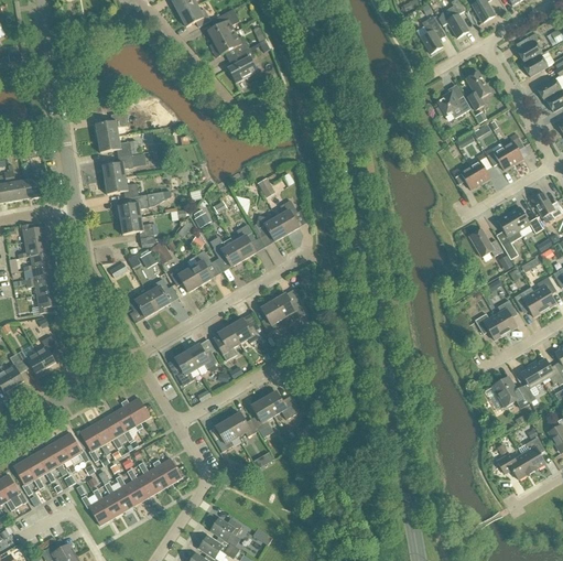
[(174,0),(172,1),(179,14),(195,6),(192,0),(174,0)]
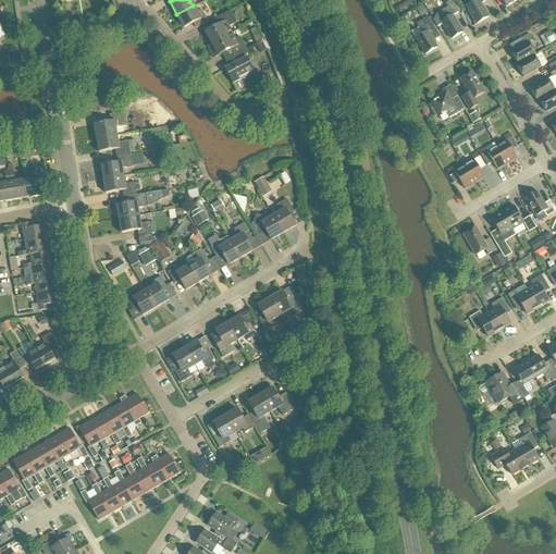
[(451,37),(461,31),(452,14),(458,10),(452,0),(447,0),(445,1),(447,5),(442,8),(446,16),(441,20),(451,37)]
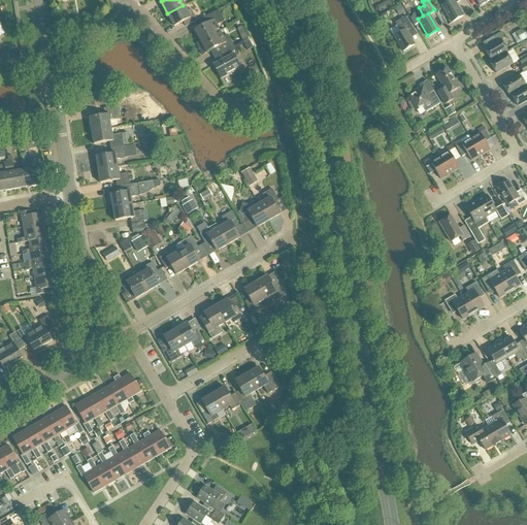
[(452,21),(462,14),(455,2),(458,0),(447,0),(441,3),(452,21)]
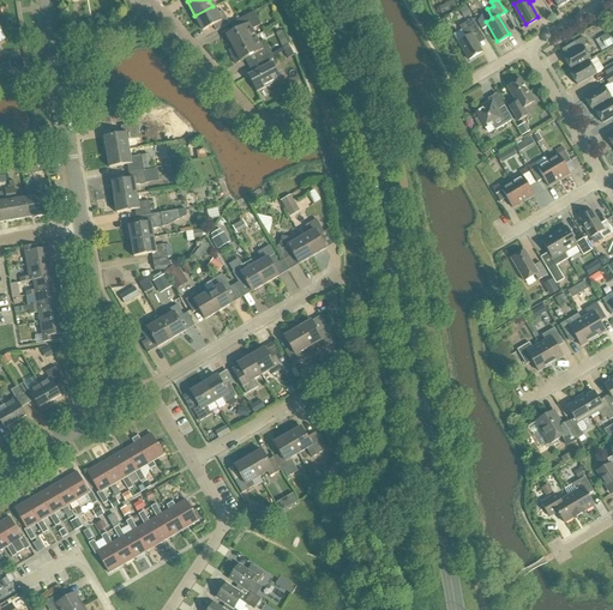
[(440,12),(448,8),(444,1),(437,5),(440,12)]
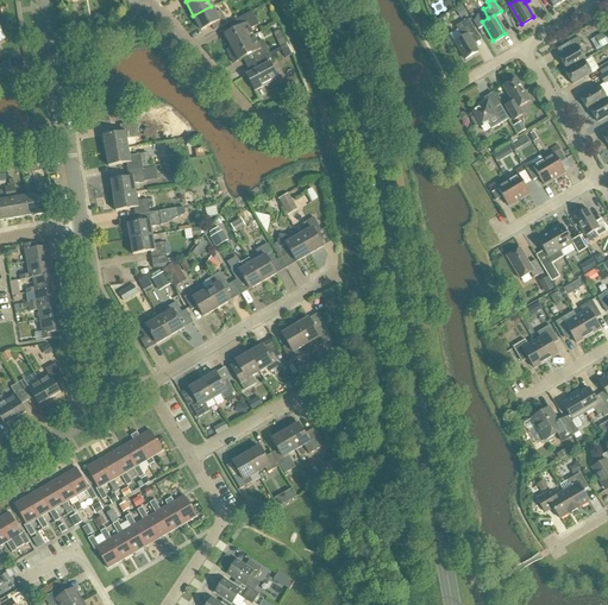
[(459,16),(465,11),(461,4),(455,8),(459,16)]
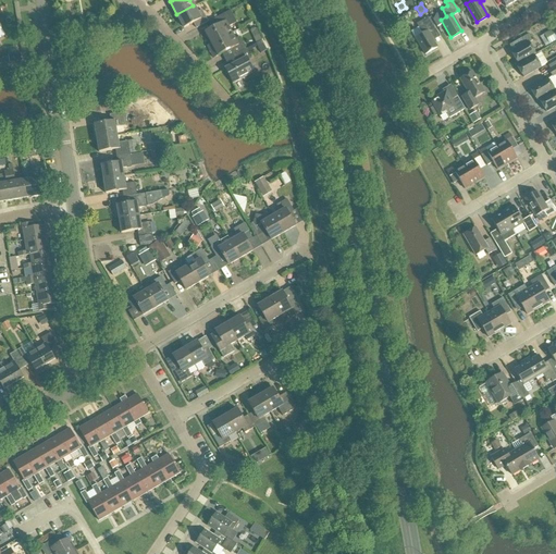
[(199,16),(193,5),(176,14),(183,25),(192,21),(195,26),(207,20),(204,14),(199,16)]
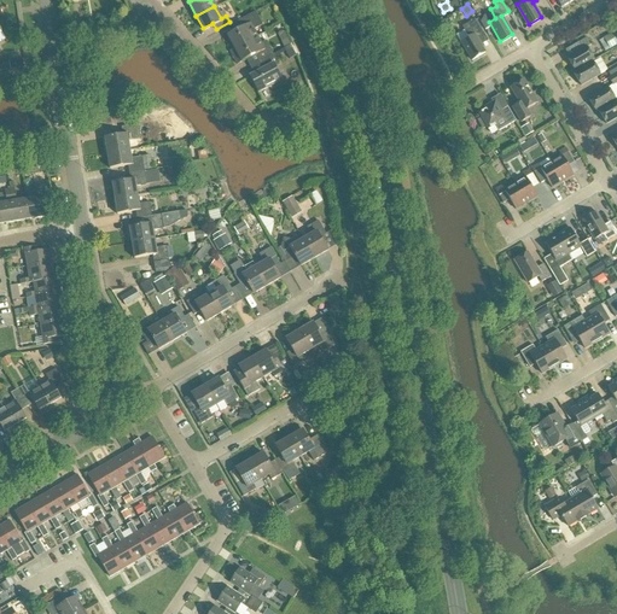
[(230,48),(230,50),(257,35),(252,27),(261,22),(255,10),(236,19),(239,25),(226,33),(233,47),(230,48)]
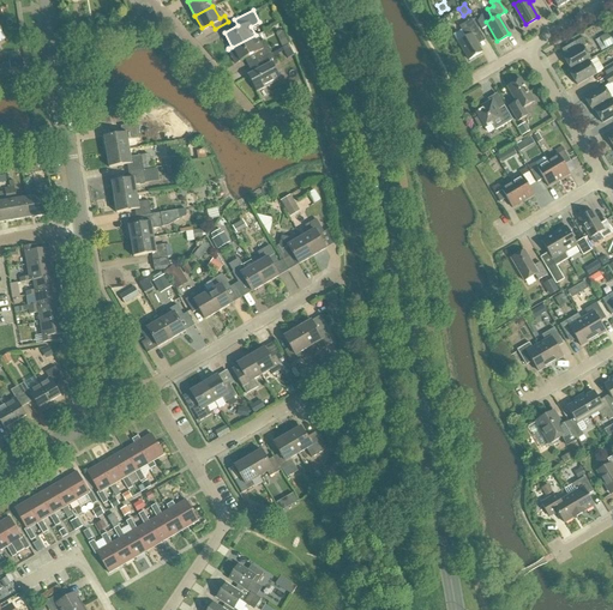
[(481,50),(473,36),(480,32),(472,17),(458,24),(464,35),(457,40),(468,58),(481,50)]
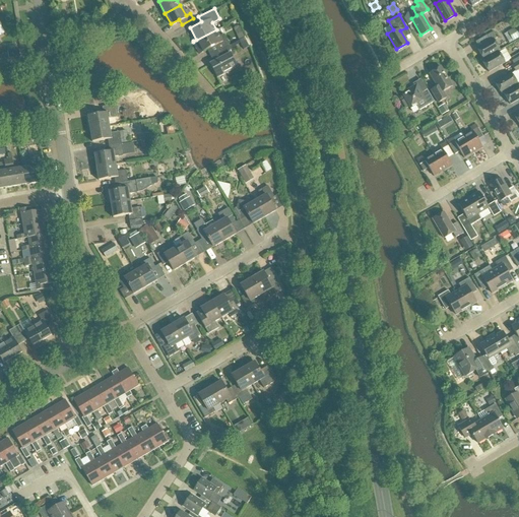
[(234,26),(238,39),(244,35),(240,24),(234,26)]
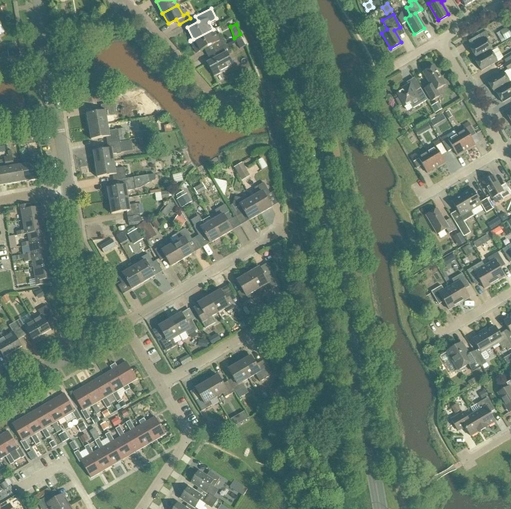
[(510,30),(507,24),(499,30),(504,39),(510,35),(510,30)]
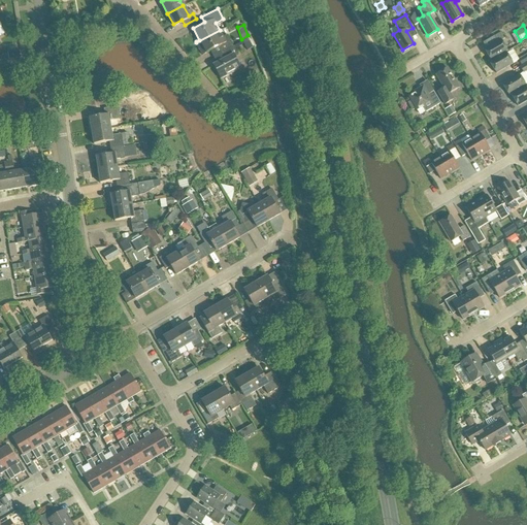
[(222,34),(220,30),(196,42),(202,53),(217,45),(220,52),(232,44),(226,32),(222,34)]
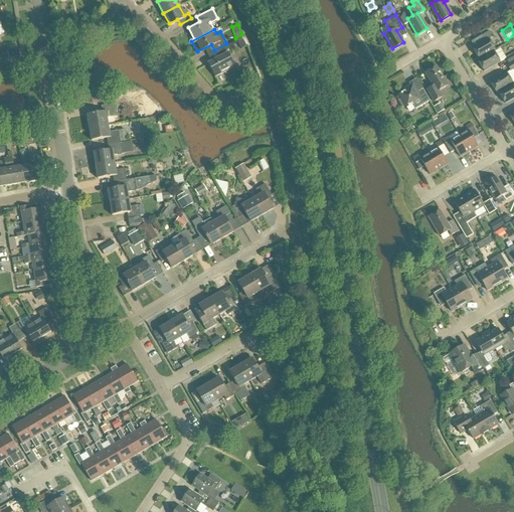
[(478,56),(479,57),(493,49),(492,48),(494,47),(488,37),(492,35),(488,29),(481,33),(485,39),(472,46),(478,57),(478,56)]
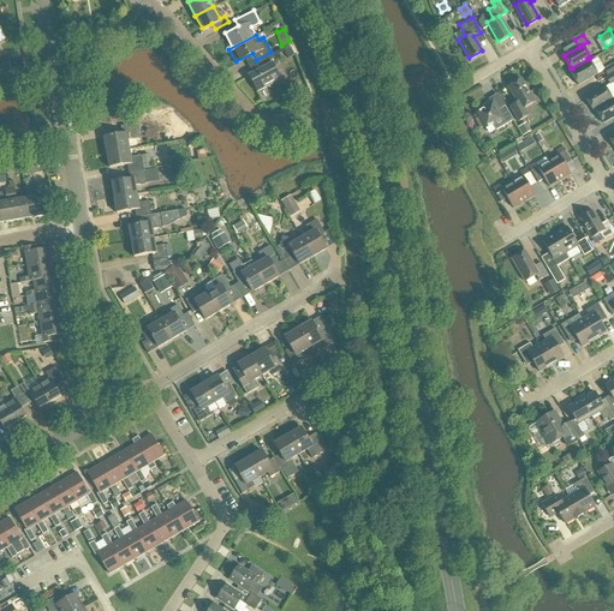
[(281,46),(287,57),(294,53),(288,42),(281,46)]
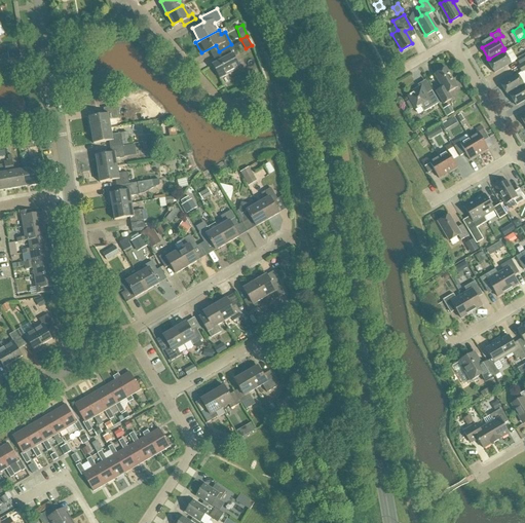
[(235,53),(231,44),(219,51),(222,57),(212,63),(219,76),(238,66),(232,54),(235,53)]
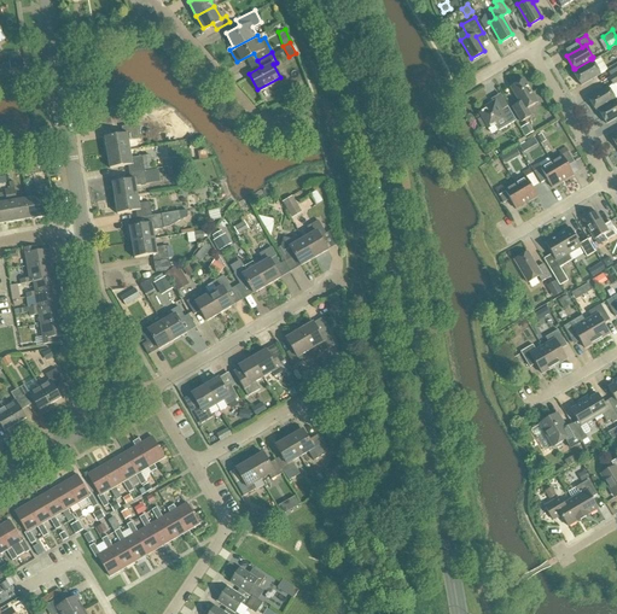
[(10,66),(23,65),(22,57),(9,59),(10,66)]
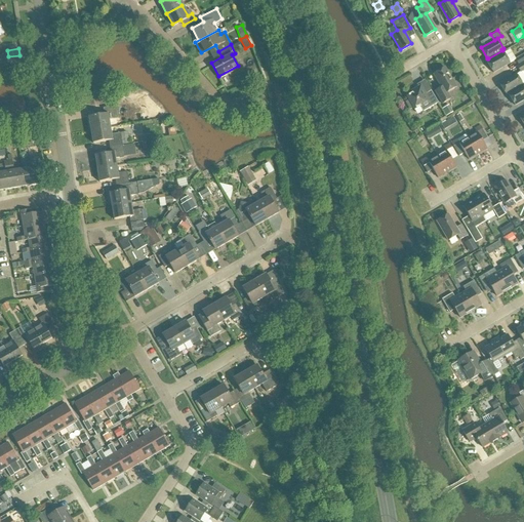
[(502,50),(488,58),(486,61),(492,71),(509,61),(502,50)]
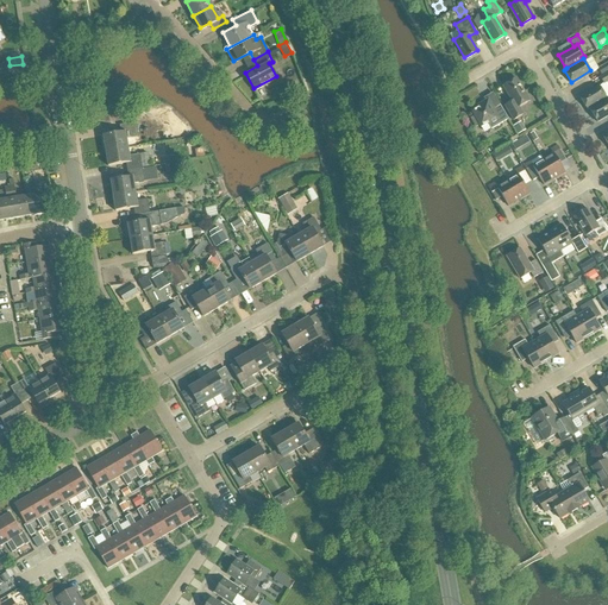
[(607,58),(596,65),(601,73),(607,68),(607,58)]
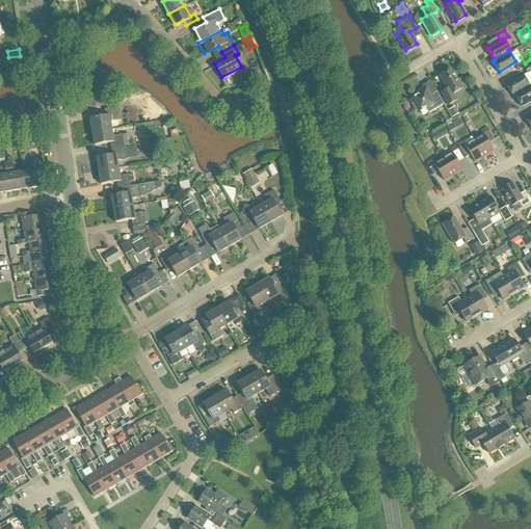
[(453,91),(461,86),(450,67),(439,74),(446,87),(440,90),(447,103),(456,98),(453,91)]
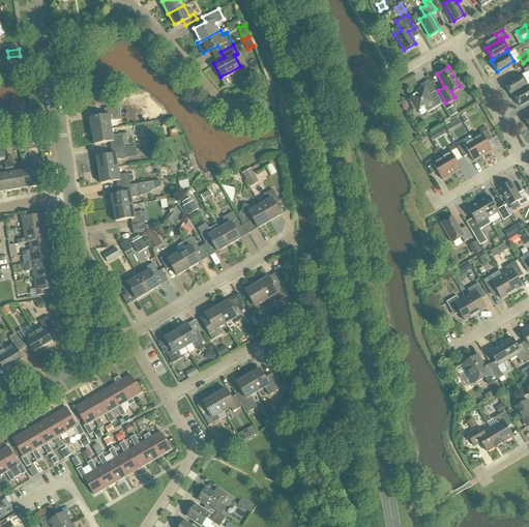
[(512,92),(512,93),(527,84),(521,72),(503,83),(510,93),(512,92)]
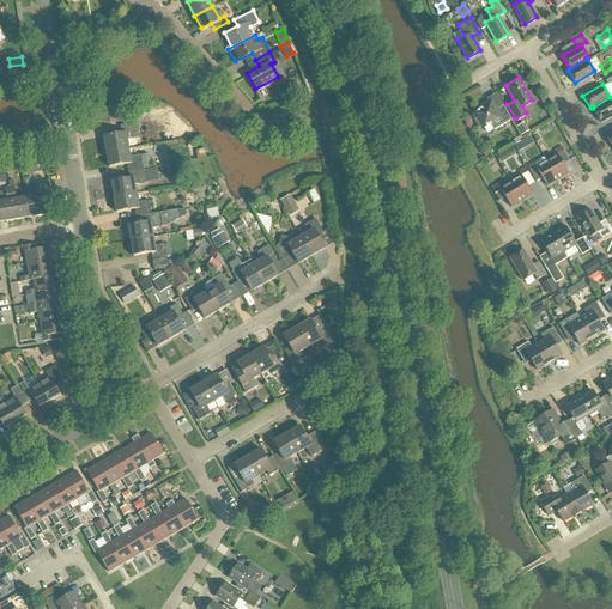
[(611,96),(610,98),(610,97),(593,108),(600,121),(611,113),(611,96)]
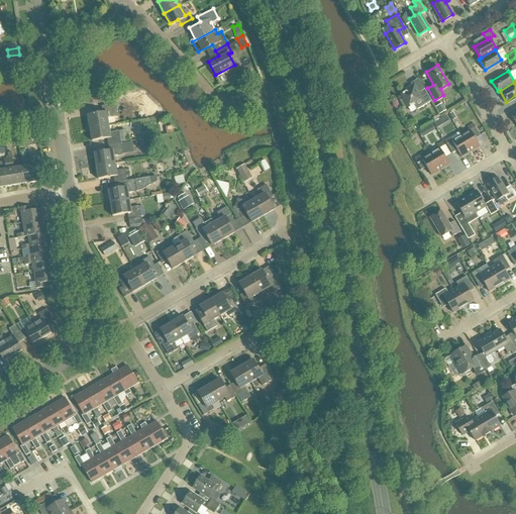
[(406,104),(407,106),(414,103),(416,107),(430,99),(424,87),(416,92),(411,84),(405,88),(406,90),(400,93),(402,97),(398,99),(403,106),(406,104)]
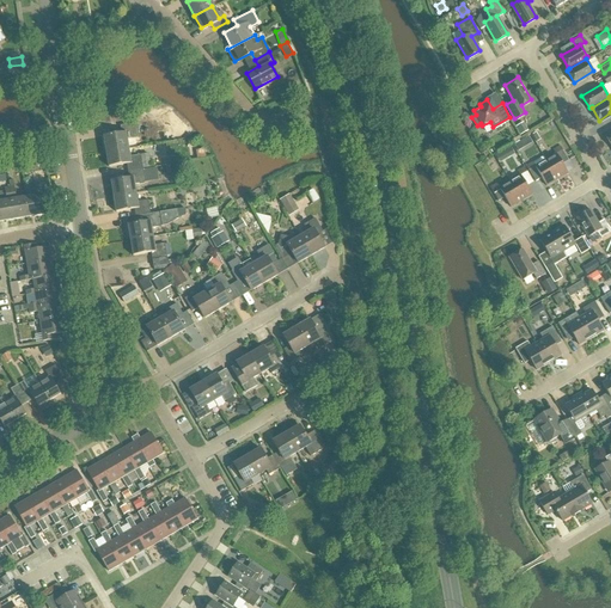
[(526,128),(521,121),(514,126),(519,133),(526,128)]
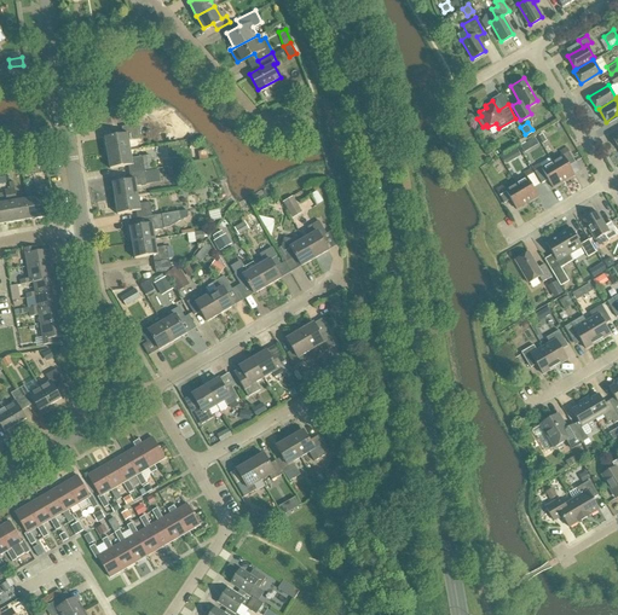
[(138,137),(136,123),(120,126),(121,132),(103,135),(105,152),(128,148),(127,139),(138,137)]
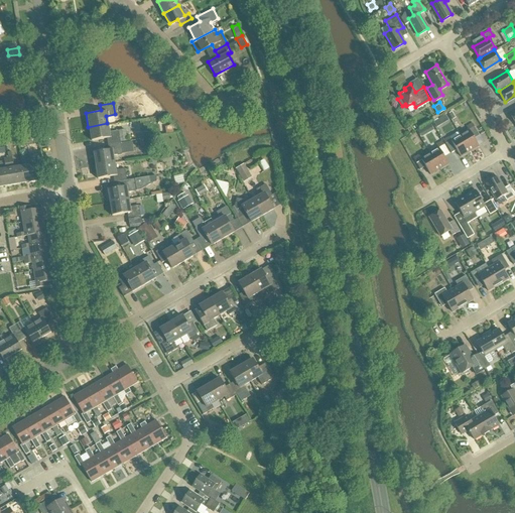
[(436,126),(442,123),(438,117),(433,120),(436,126)]
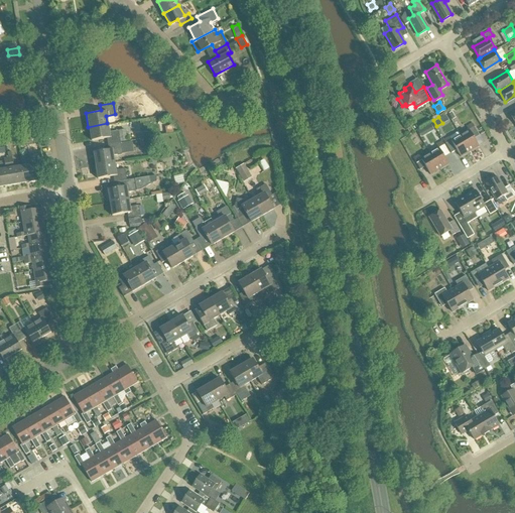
[(427,121),(413,126),(417,134),(430,129),(427,121)]
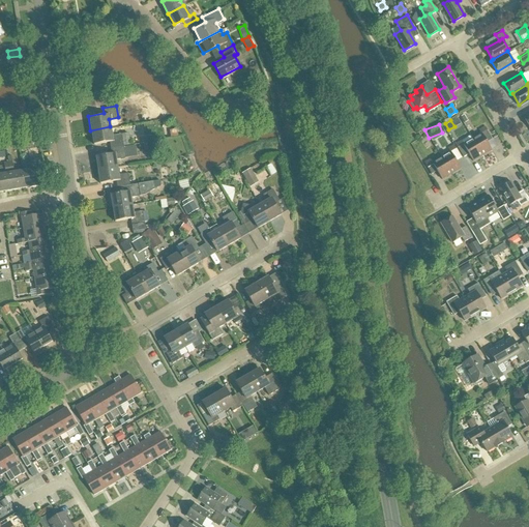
[(487,140),(492,137),(485,125),(478,128),(480,132),(471,137),(481,153),(491,148),(487,140)]
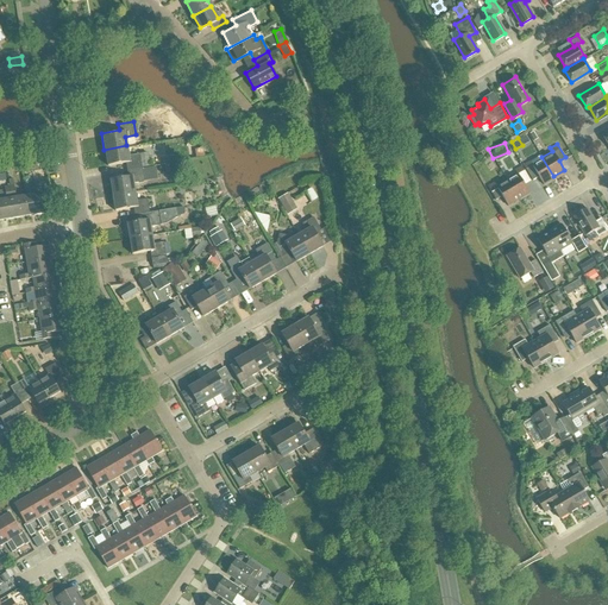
[(127,153),(126,145),(104,150),(106,163),(125,161),(126,169),(140,166),(138,152),(127,153)]
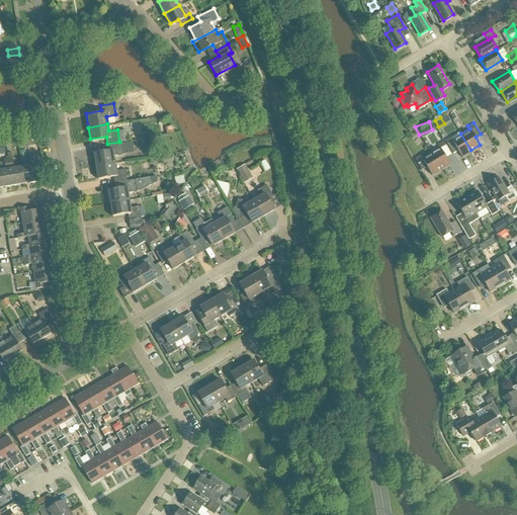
[(470,150),(460,134),(452,139),(450,136),(444,139),(452,152),(457,149),(461,156),(470,150)]
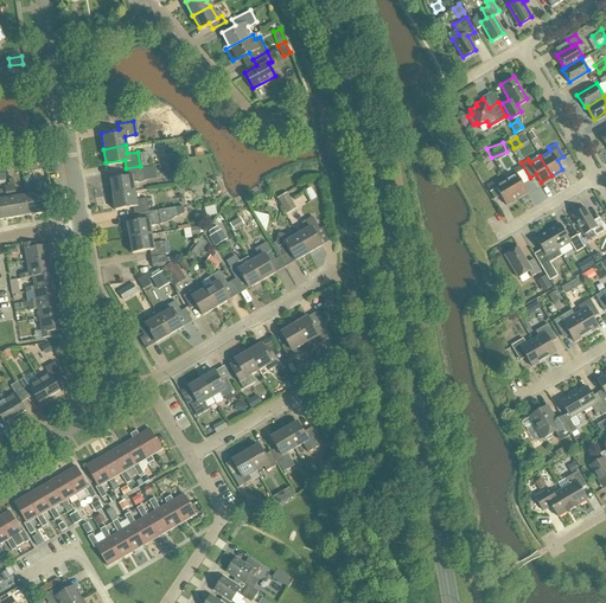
[(516,172),(522,168),(520,164),(512,168),(515,172),(504,178),(516,197),(527,191),(516,172)]
